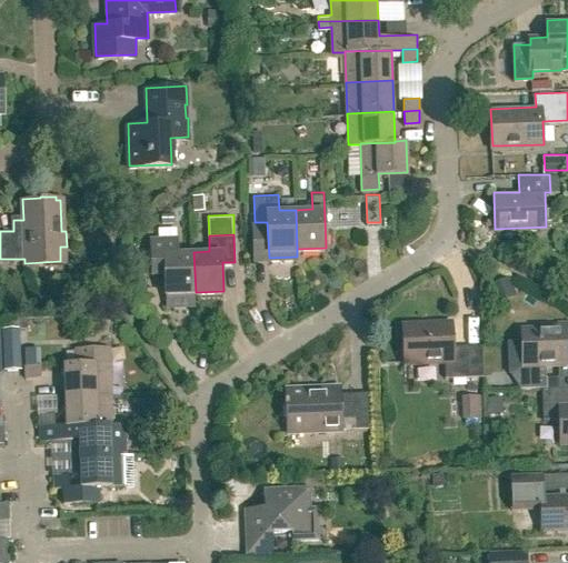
[(196,292),(193,252),(179,253),(178,237),(151,238),(152,273),(166,273),(166,293),(168,293),(168,304),(195,303),(193,292),(196,292)]
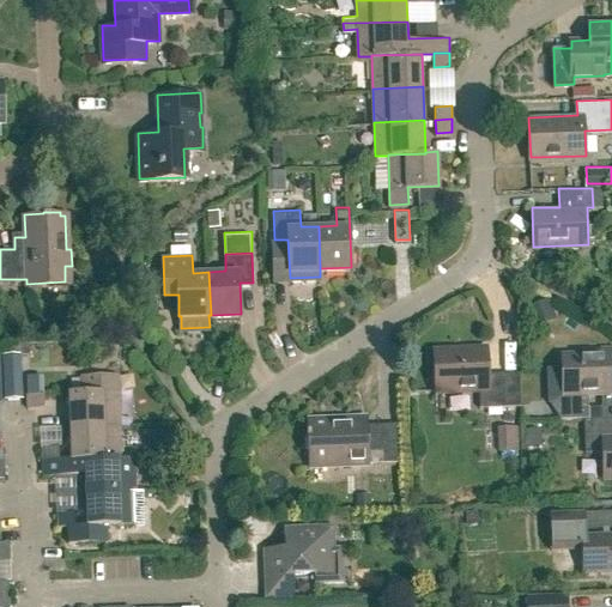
[(529,302),(537,321),(557,314),(550,295),(529,302)]
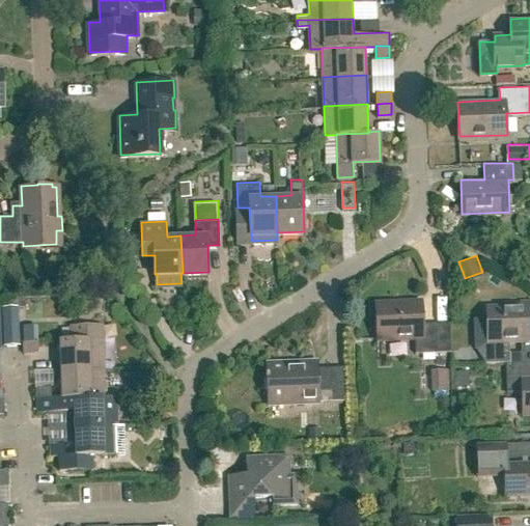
[(487,305),(489,339),(476,347),(485,360),(506,360),(522,360),(522,359),(529,358),(529,298),(503,300),(504,304),(487,305)]
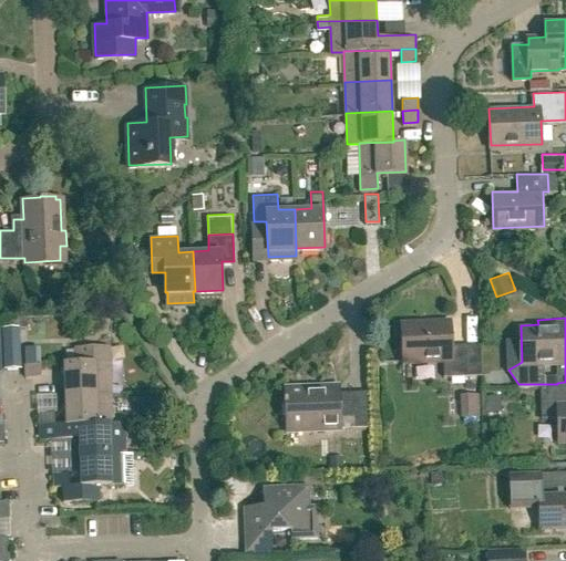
[(452,344),(451,322),(401,323),(402,359),(443,356),(444,375),(481,373),(480,343),(452,344)]
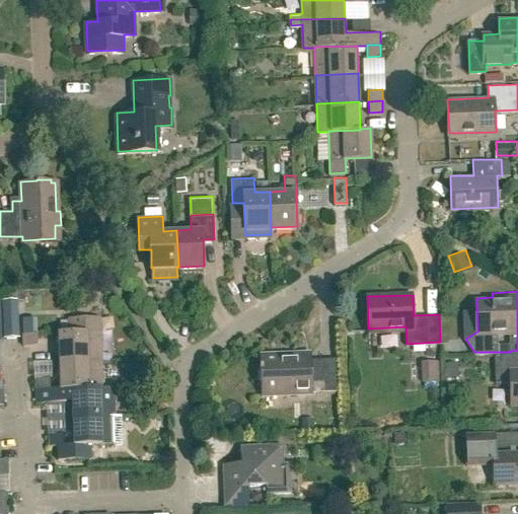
[(5,335),(19,335),(18,296),(4,296),(5,335)]
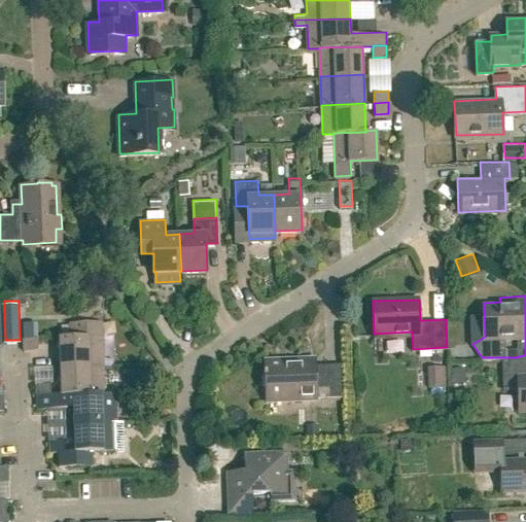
[(61,363),(104,362),(103,318),(70,319),(71,335),(60,335),(61,363)]
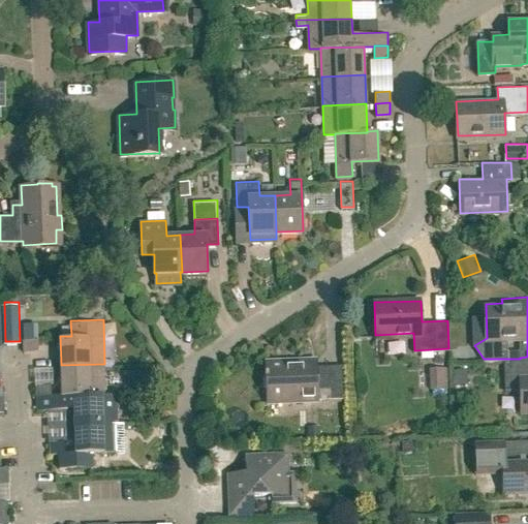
[(25,349),(31,349),(38,349),(38,337),(24,338),(25,349)]
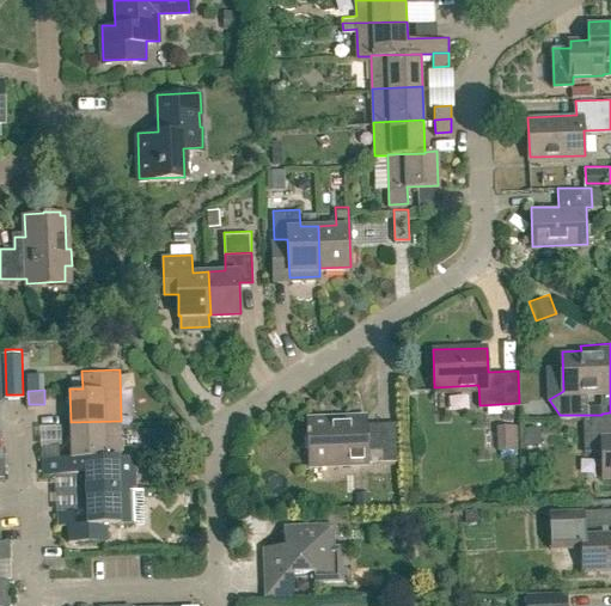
[(366,422),(366,414),(309,416),(310,429),(306,429),(307,435),(310,435),(311,464),(368,461),(368,460),(397,459),(396,421),(366,422)]
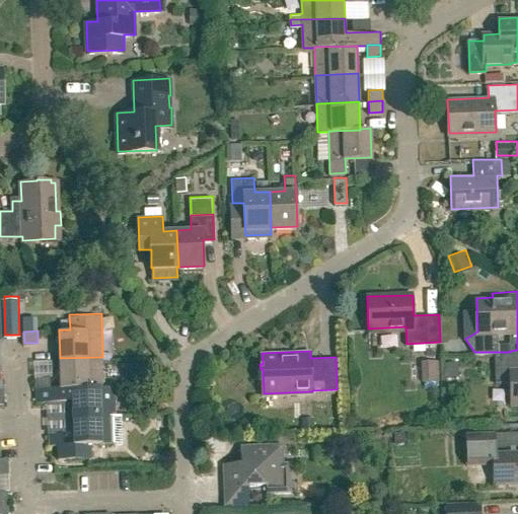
[(414,352),(415,372),(432,371),(431,351),(414,352)]
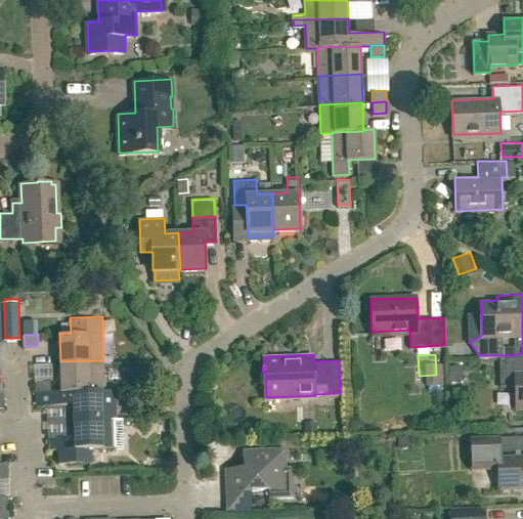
[(522,354),(515,355),(499,355),(500,384),(517,383),(517,406),(522,406),(522,354)]
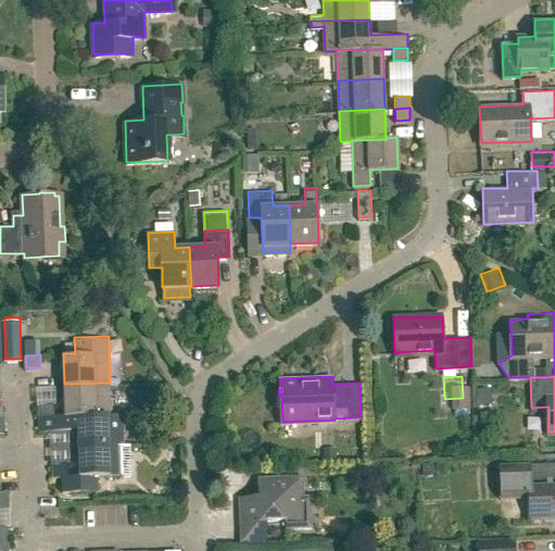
[(111,413),(111,412),(110,383),(64,384),(65,413),(65,414),(111,413)]
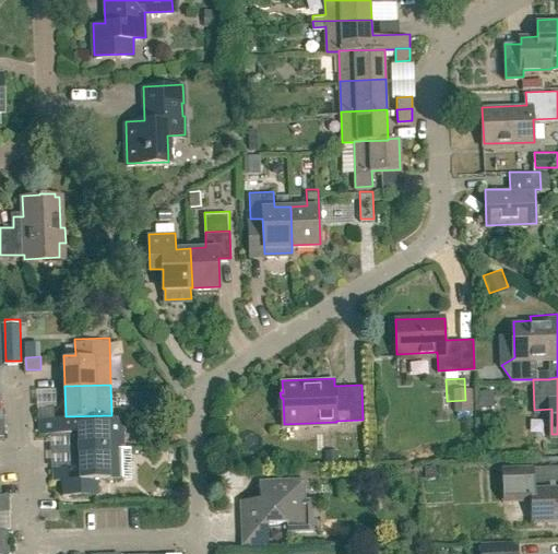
[(55,416),(54,404),(39,405),(39,417),(55,416)]
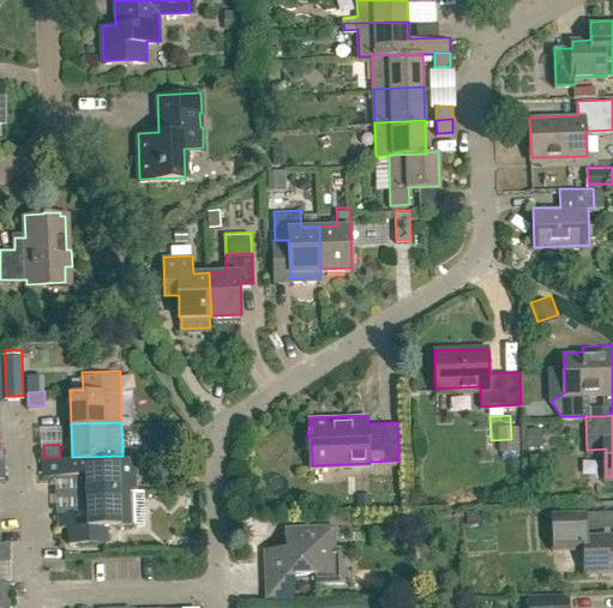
[(86,489),(137,488),(136,455),(122,455),(122,456),(72,457),(72,456),(60,457),(43,458),(44,474),(86,473),(86,489)]
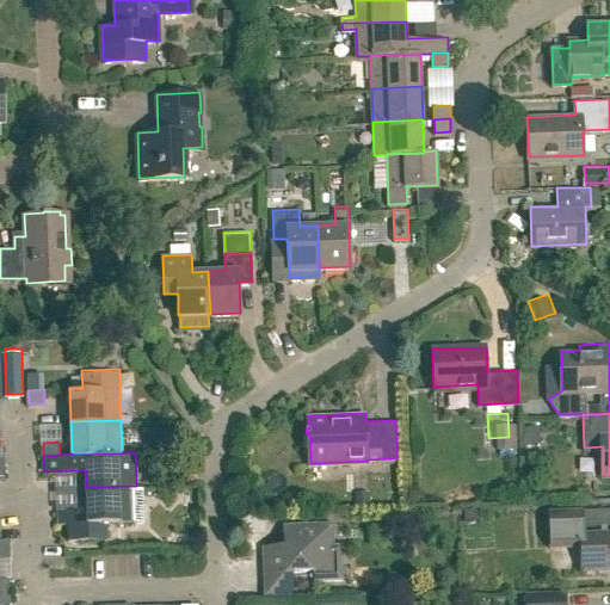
[(136,486),(86,487),(87,520),(76,520),(75,507),(59,508),(60,522),(68,522),(69,538),(108,537),(108,520),(137,519),(145,518),(143,486),(136,486)]
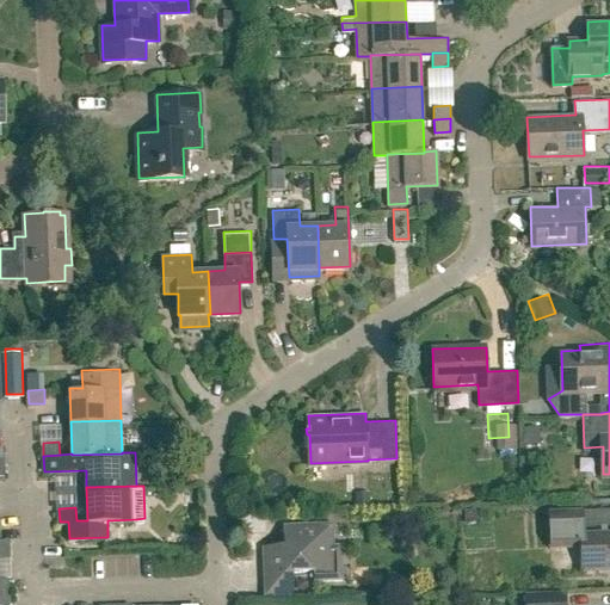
[(609,529),(584,531),(584,508),(555,510),(556,541),(580,539),(581,567),(609,565),(609,529)]
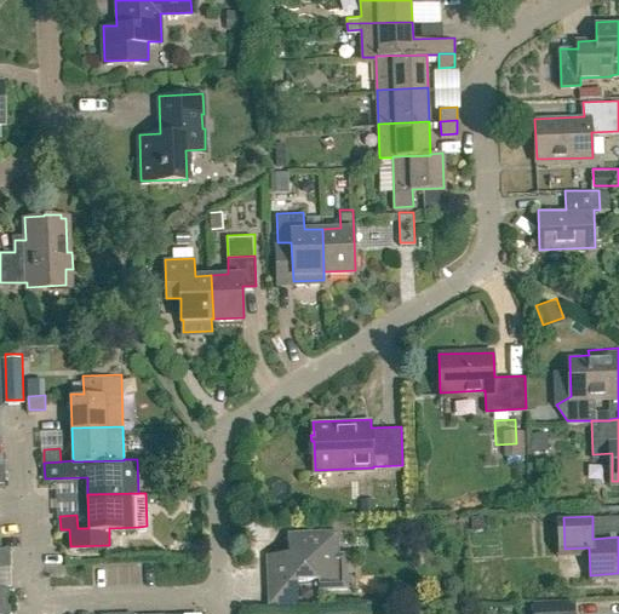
[(337,554),(336,532),(291,533),(292,555),(270,556),(270,579),(322,577),(324,585),(347,584),(345,552),(337,554)]
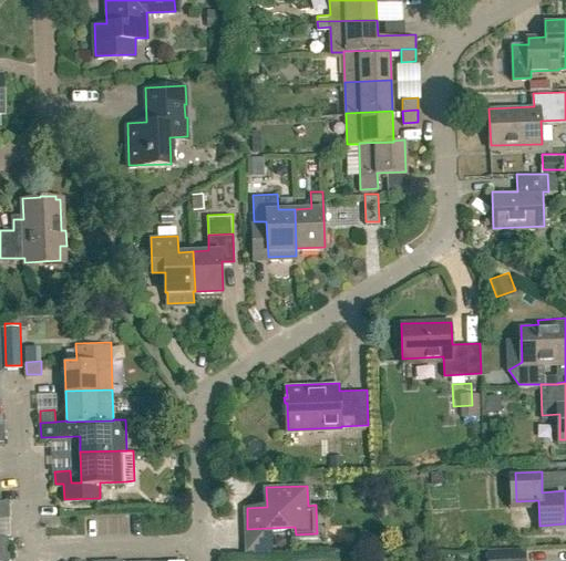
[(88,518),(106,517),(105,502),(86,504),(88,518)]
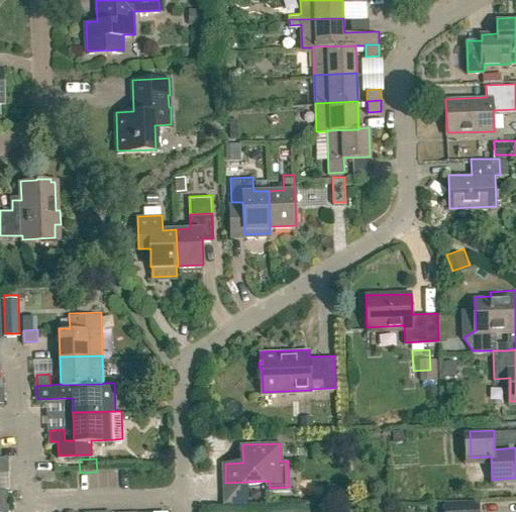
[(0,499),(8,499),(8,488),(0,488),(0,499)]
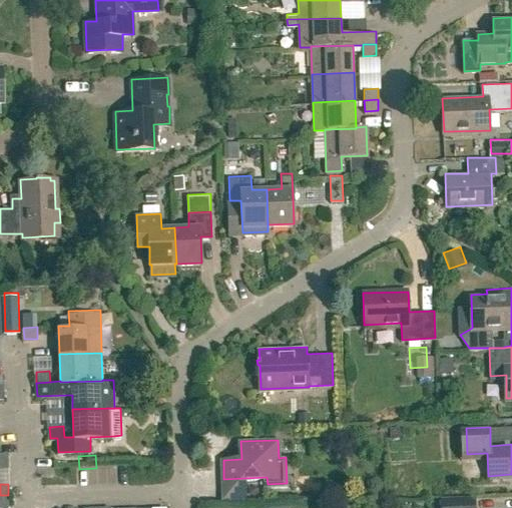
[(8,495),(0,495),(0,506),(9,506),(8,495)]
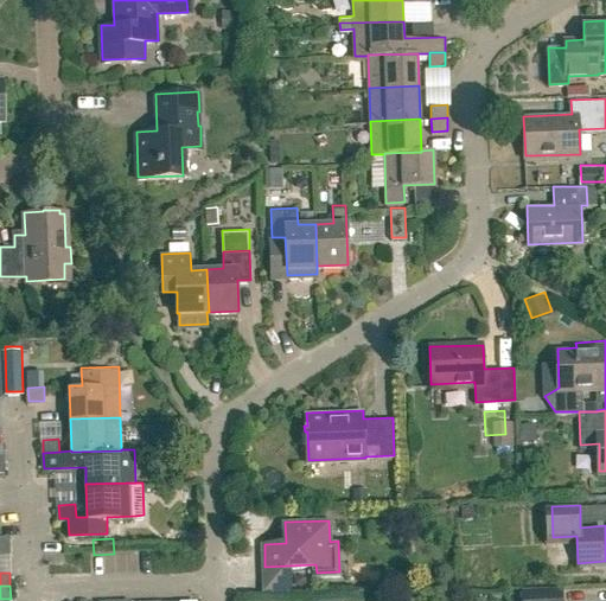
[(562,600),(562,586),(534,587),(534,600),(562,600)]
